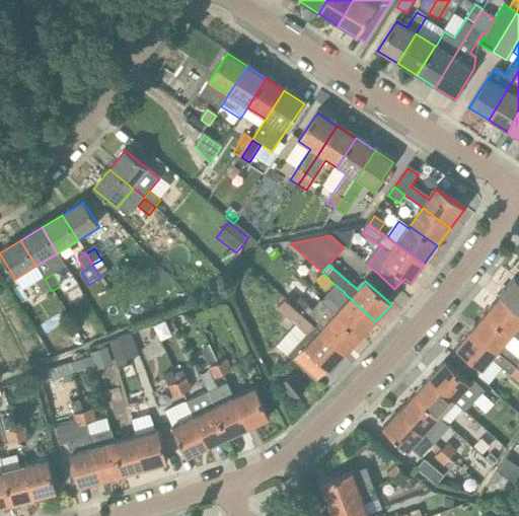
[(44,296),(52,291),(45,279),(36,284),(44,296)]
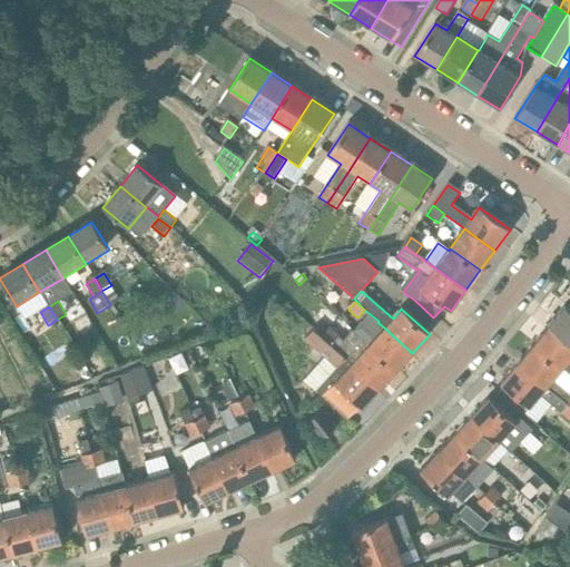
[(548,328),(569,344),(569,311),(564,308),(548,328)]
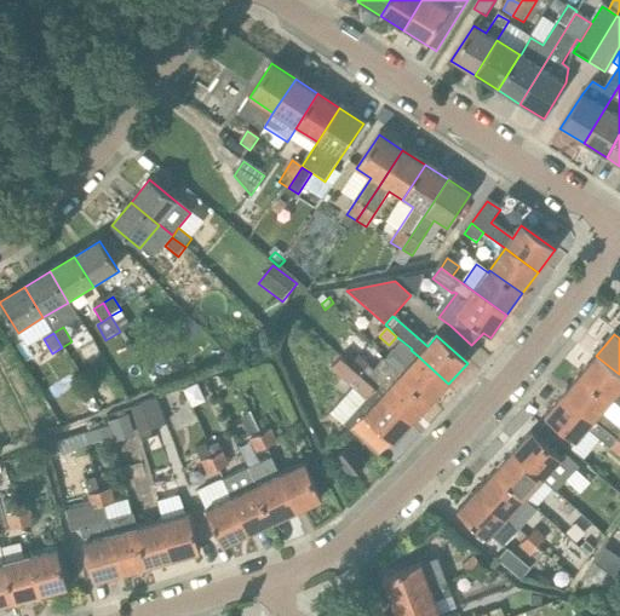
[(400,376),(430,404),(448,384),(418,356),(411,350),(412,349),(401,340),(383,361),(401,376),(400,376)]
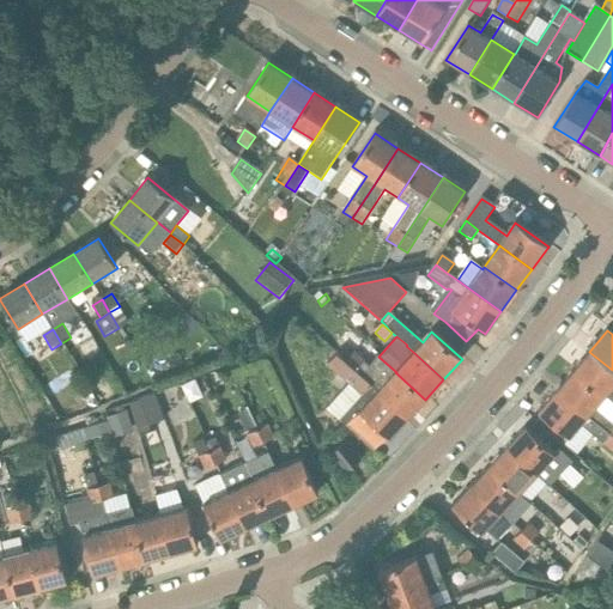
[(612,370),(589,352),(574,371),(606,399),(612,403),(612,370)]
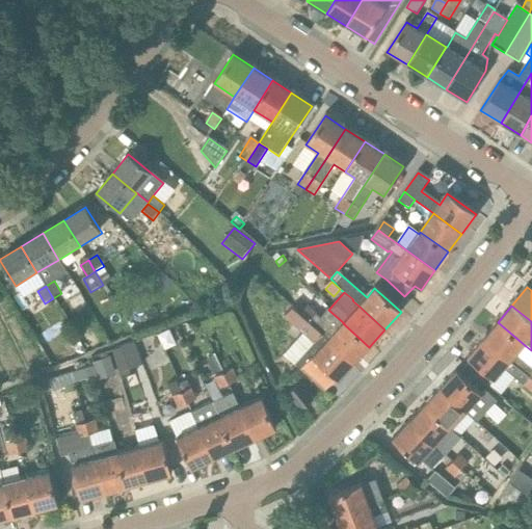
[(369,347),(343,323),(344,323),(328,310),(321,319),(309,307),(301,315),(323,335),(354,364),(369,347)]
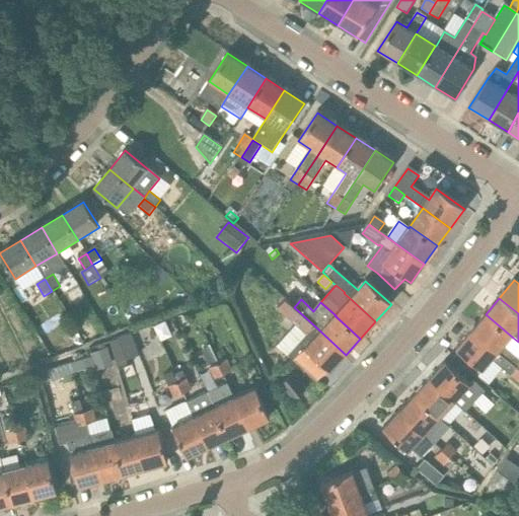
[(294,308),(285,301),(277,310),(307,337),(300,346),(298,345),(287,357),(293,362),(316,382),(327,370),(329,372),(346,355),(315,326),(294,308)]
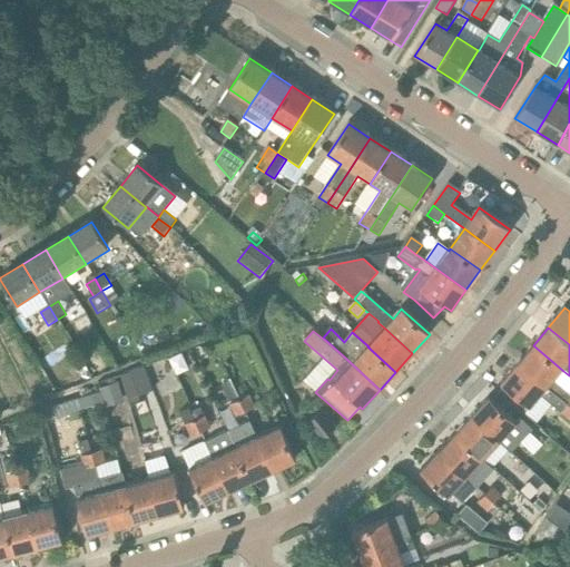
[(569,393),(554,381),(563,371),(533,345),(517,364),(547,390),(567,407),(569,409),(569,393)]
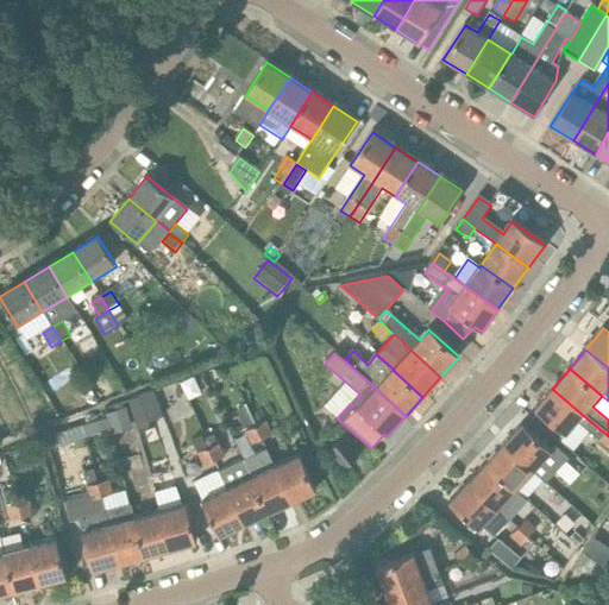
[(566,436),(584,416),(552,389),(535,410),(566,436)]
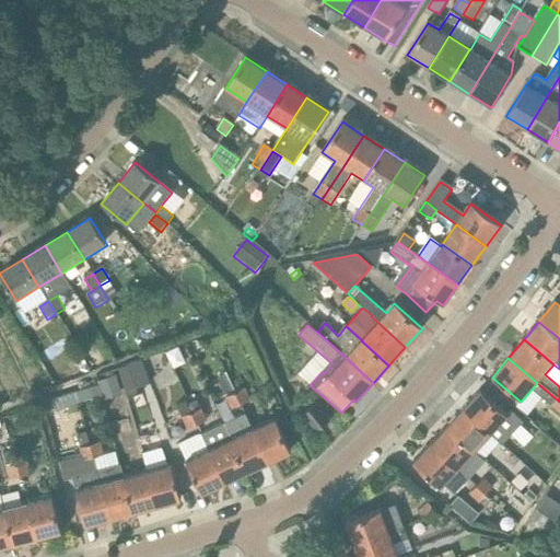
[(119,371),(118,371),(126,396),(127,399),(138,396),(136,391),(150,386),(141,362),(119,371)]
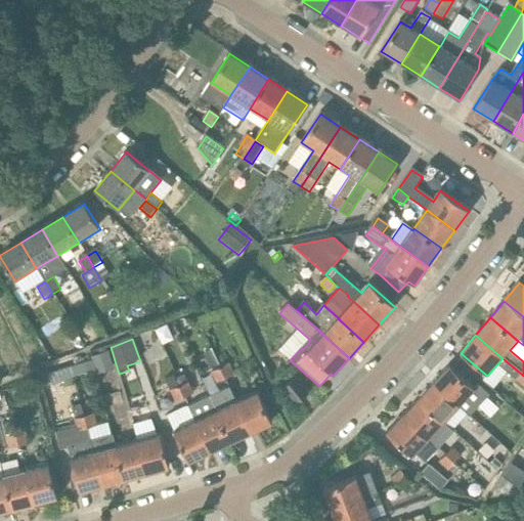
[(97,377),(115,372),(107,348),(91,354),(97,377)]
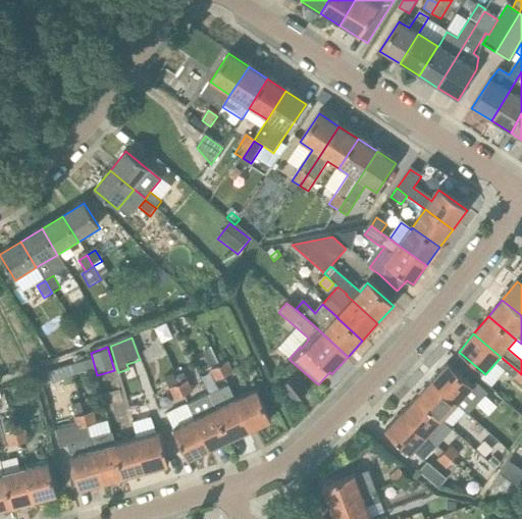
[(210,372),(219,367),(210,348),(205,351),(202,355),(210,372)]
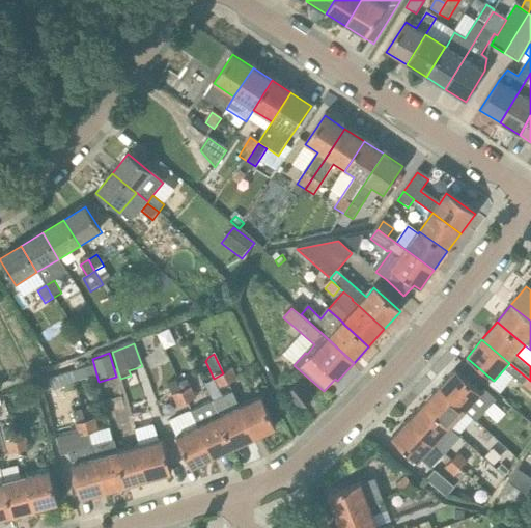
[(94,376),(92,367),(77,371),(79,381),(94,376)]
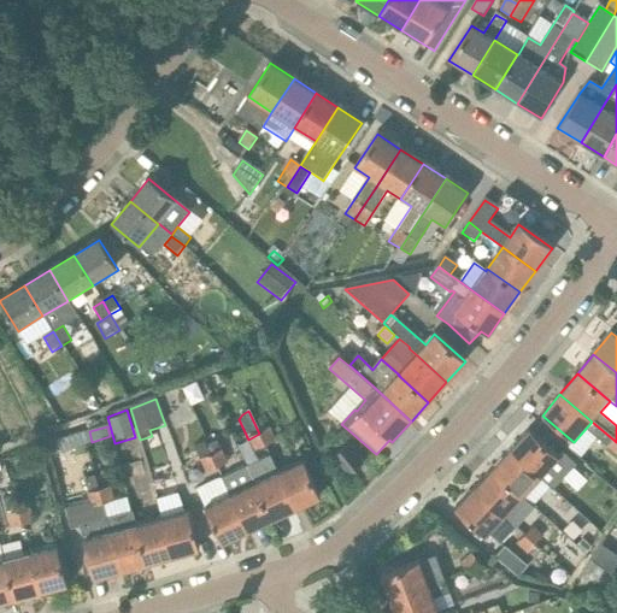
[(259,434),(265,447),(276,442),(270,429),(259,434)]
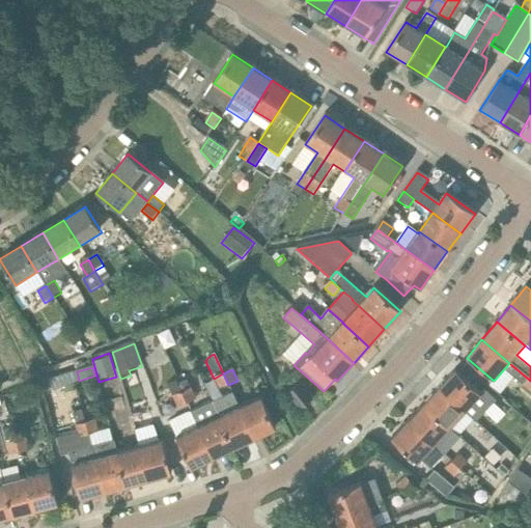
[(465,412),(481,394),(455,370),(439,388),(465,412)]
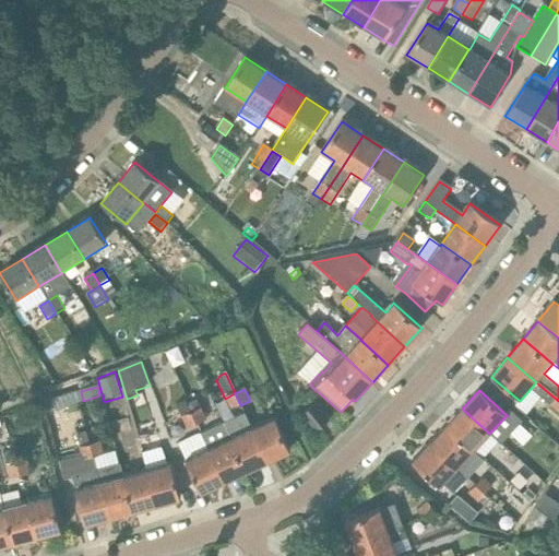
[(78,402),(75,393),(42,403),(45,416),(79,405),(78,402)]
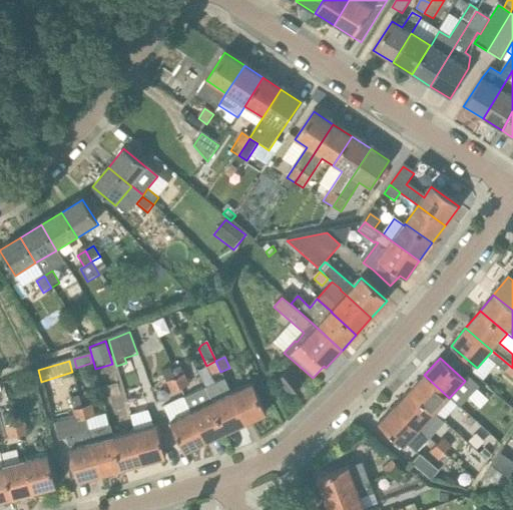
[(220,372),(215,361),(206,366),(211,376),(220,372)]
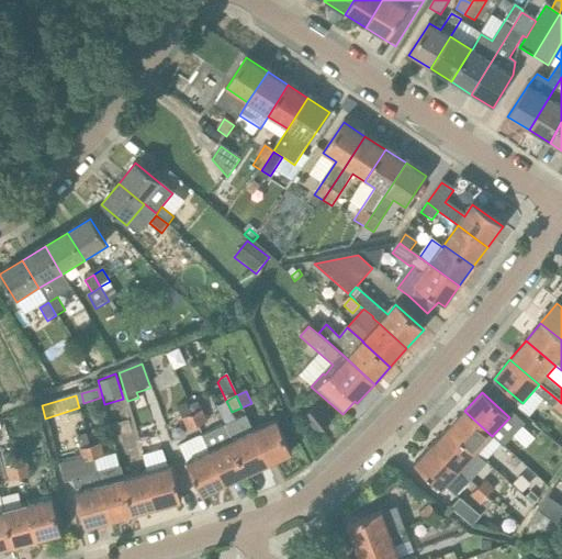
[(192,416),(202,412),(197,399),(186,403),(192,416)]
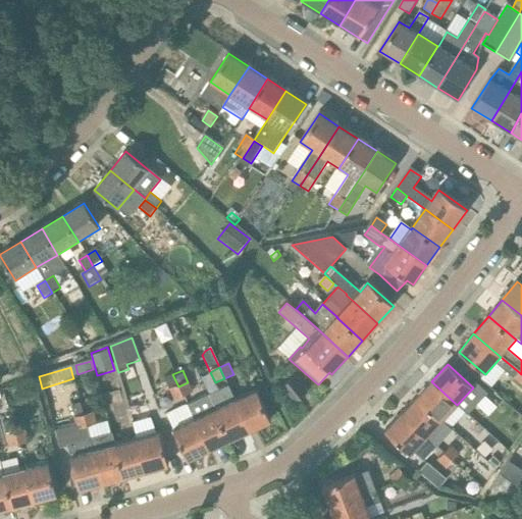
[(521,386),(521,385),(521,374),(519,372),(513,379),(521,386)]
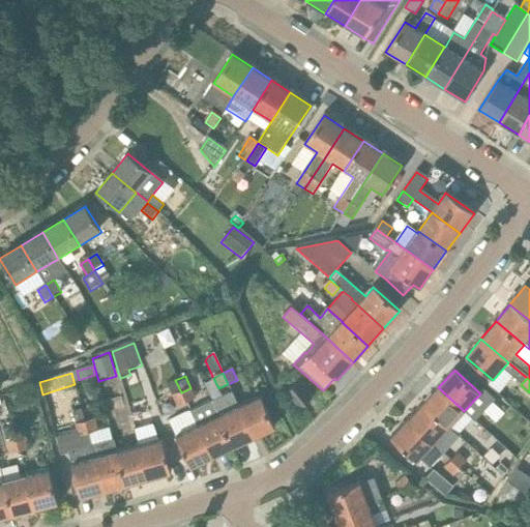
[(172,397),(181,392),(175,380),(166,384),(172,397)]
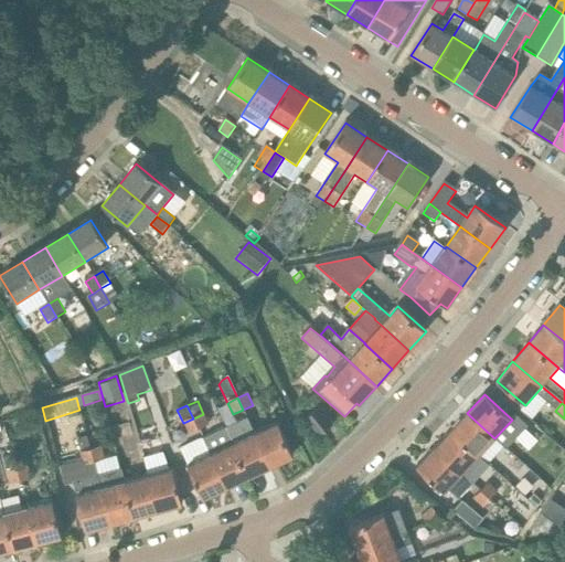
[(332,426),(319,409),(306,419),(319,436),(332,426)]
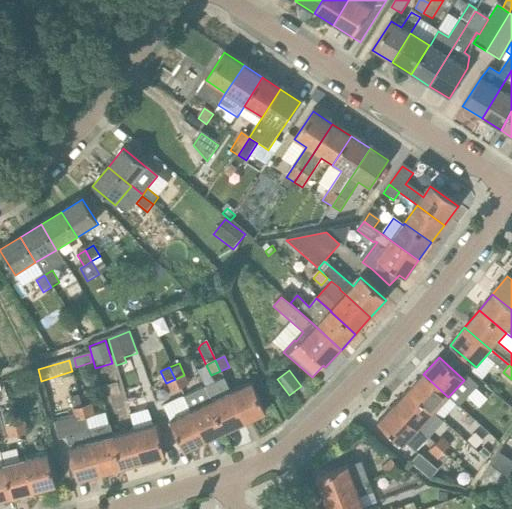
[(433,413),(448,397),(423,374),(408,390),(433,413)]
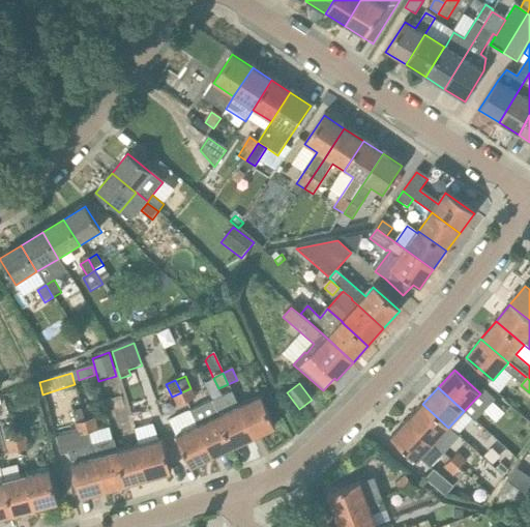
[(181,392),(186,404),(196,400),(190,388),(181,392)]
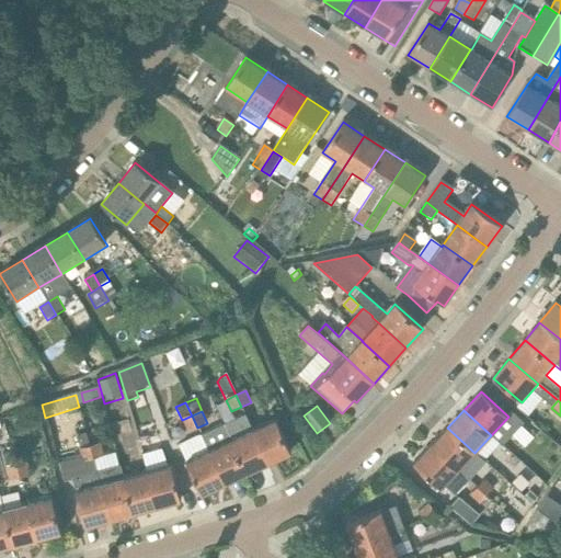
[(197,428),(192,416),(182,420),(187,433),(197,428)]
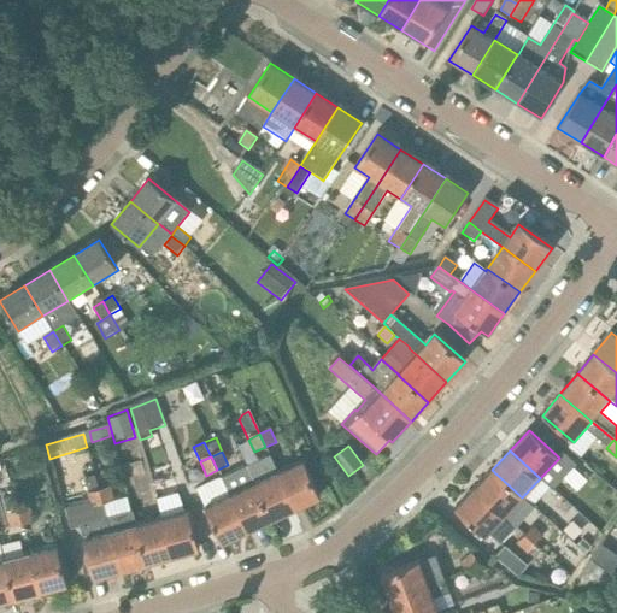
[(271,522),(295,510),(278,472),(277,472),(270,457),(247,467),(256,484),(254,485),(271,522)]
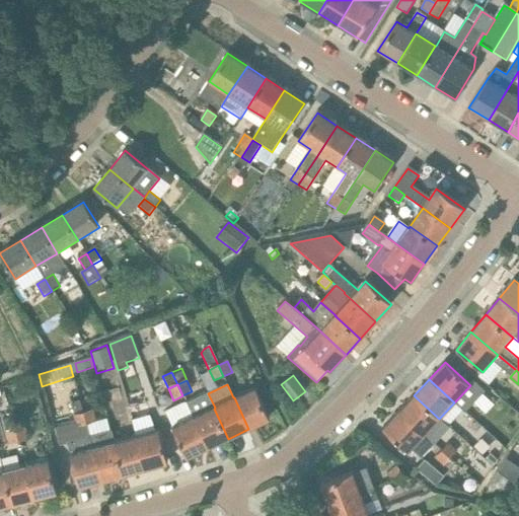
[(234,397),(248,429),(270,420),(254,388),(234,397)]
